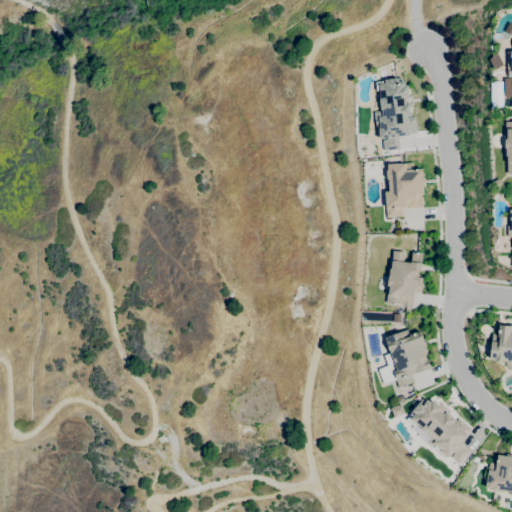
[(493,70),(488,60),(496,51),(503,65),(493,70)]
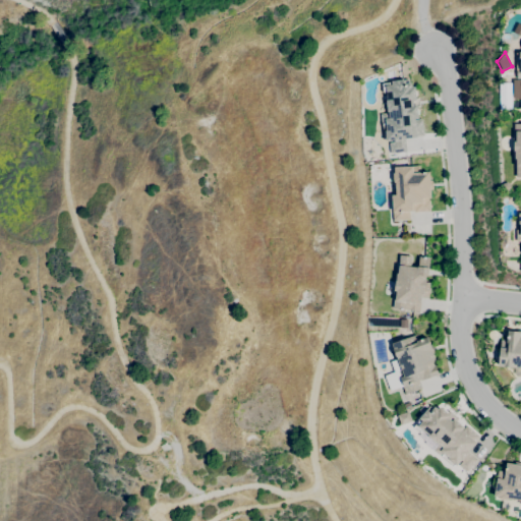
[(390,153),(389,142),(394,142),(394,140),(386,141),(386,139),(384,140),(381,114),(387,113),(386,101),(387,101),(386,93),(383,93),(382,83),(391,82),(391,81),(408,79),(409,83),(410,82),(411,87),(414,87),(415,99),(418,98),(418,103),(419,107),(417,107),(418,118),(415,119),(415,120),(421,119),(423,135),(416,136),(416,137),(405,138),(406,152),(390,153)]
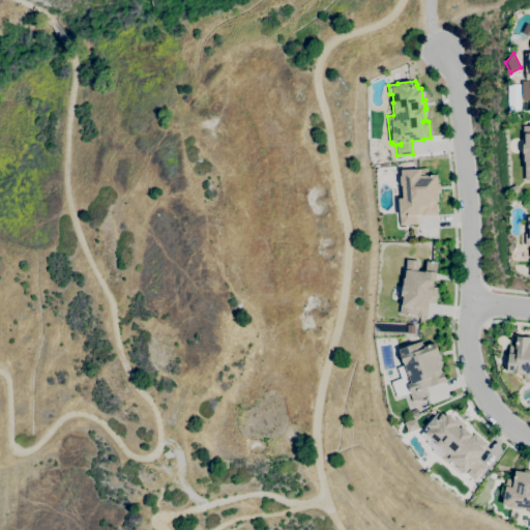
[(400,225),(399,199),(403,199),(402,185),(400,185),(400,176),(401,176),(401,171),(427,169),(428,176),(437,175),(437,184),(439,183),(440,193),(438,193),(439,202),(436,202),(436,204),(437,204),(437,215),(421,215),(421,214),(419,214),(416,215),(416,224),(400,225)]
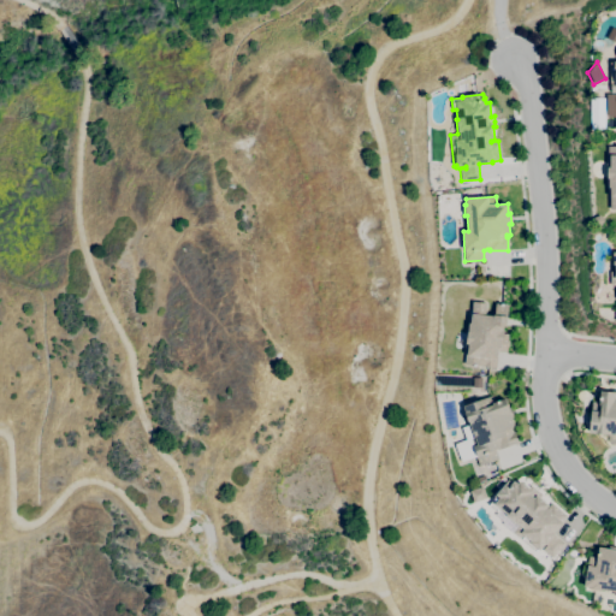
[(496,368),(484,367),(472,366),(472,365),(465,365),(466,354),(467,354),(468,344),(466,344),(467,332),(468,332),(468,324),(471,324),(473,302),(486,303),(485,315),(493,317),(495,304),(508,306),(505,327),(503,327),(503,331),(504,331),(503,335),(508,335),(507,342),(508,342),(508,347),(507,347),(505,354),(497,353),(496,368)]
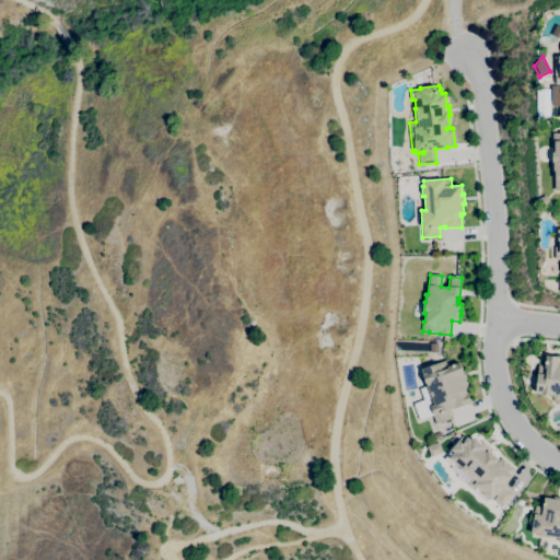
[(559,396),(535,394),(538,365),(545,365),(545,356),(553,357),(555,356),(559,356),(559,396)]
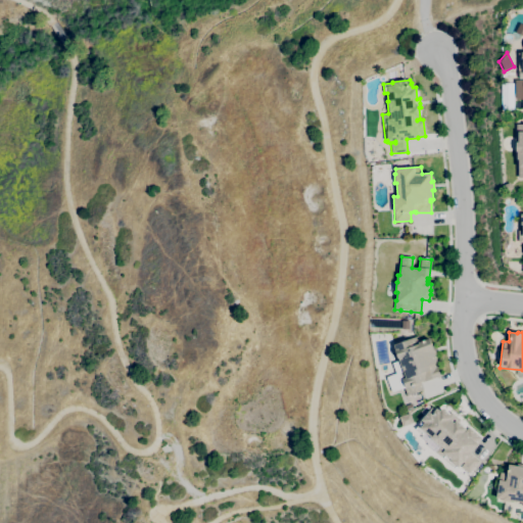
[(407,396),(398,373),(402,372),(397,359),(396,359),(393,350),(394,350),(392,345),(417,336),(419,342),(428,338),(431,346),(432,346),(435,355),(433,357),(435,362),(433,363),(435,367),(436,367),(440,377),(437,378),(436,377),(420,383),(423,390),(407,396)]
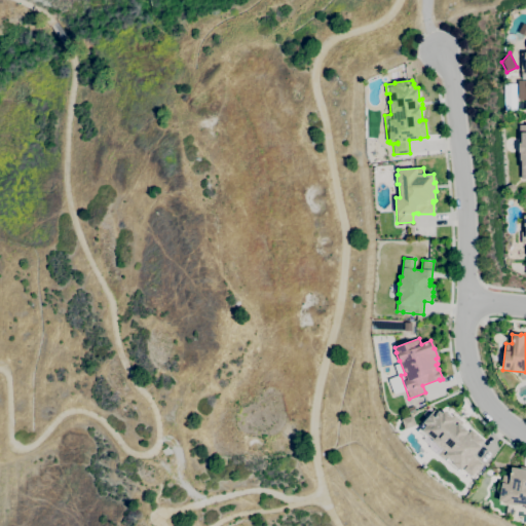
[(471,477),(463,470),(466,465),(465,464),(460,471),(458,470),(457,471),(445,460),(445,461),(438,454),(443,448),(442,448),(441,448),(431,441),(433,440),(426,435),(424,438),(417,431),(422,425),(424,427),(426,425),(423,423),(431,413),(435,415),(439,411),(442,413),(444,411),(446,413),(448,413),(451,415),(451,417),(453,415),(462,423),(460,425),(462,424),(465,427),(465,430),(467,431),(465,435),(466,435),(471,429),(484,441),(479,446),(480,447),(472,455),(482,464),(471,477)]
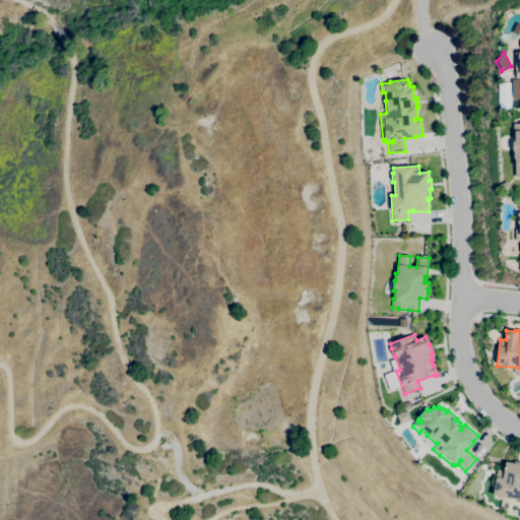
[(519,504),(519,500),(507,498),(507,499),(498,498),(499,497),(493,496),(497,470),(503,471),(505,462),(514,464),(514,461),(519,462),(519,504)]
